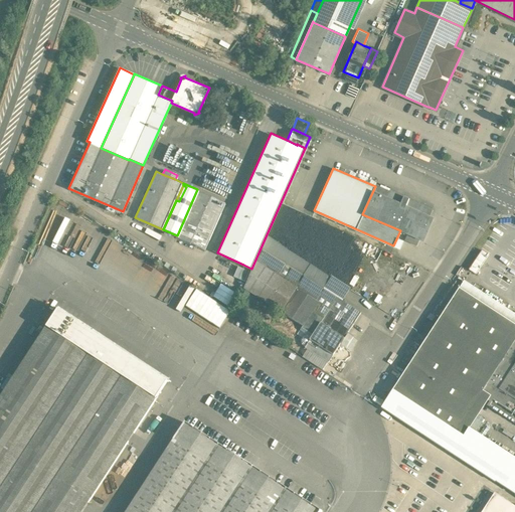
[(432,208),(376,183),(375,186),(362,214),(400,230),(406,233),(404,238),(416,243),(432,208)]
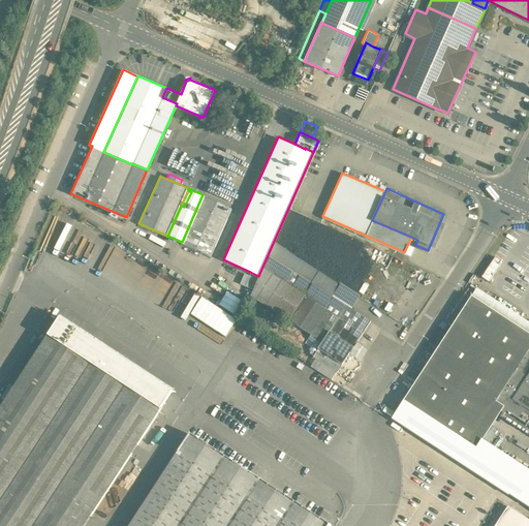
[(188,190),(181,206),(184,207),(191,192),(188,190)]
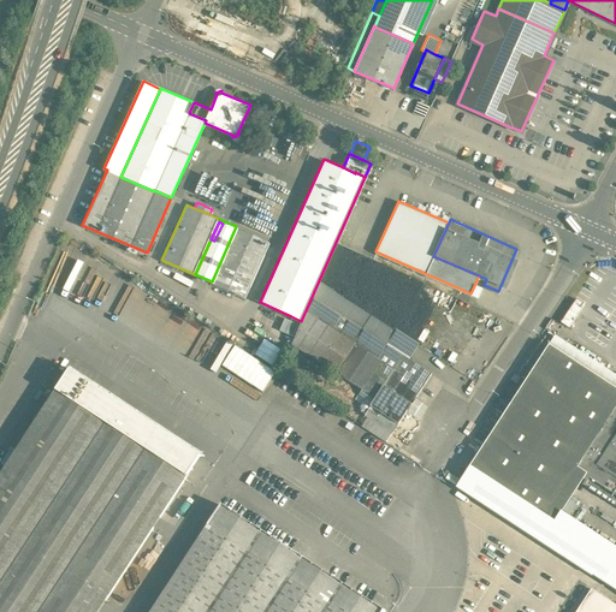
[(270,241),(236,226),(212,281),(246,297),(270,241)]
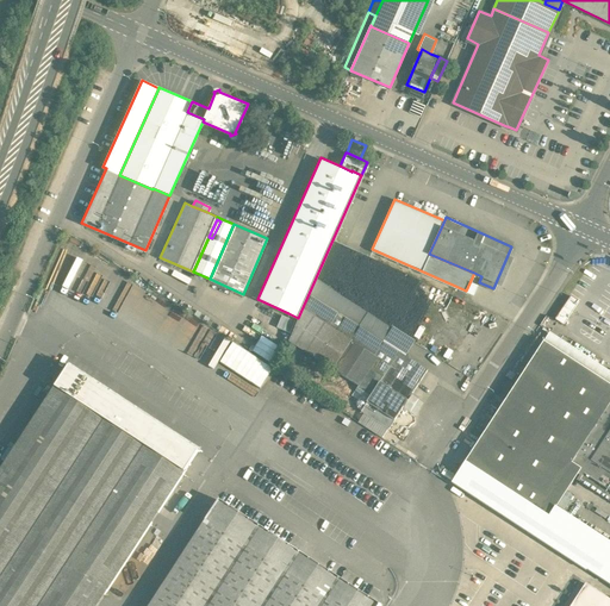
[(391,328),(316,279),(317,277),(316,277),(298,318),(288,338),(334,368),(353,339),(372,351),(374,348),(378,350),(381,350),(386,353),(391,344),(383,339),(391,328)]
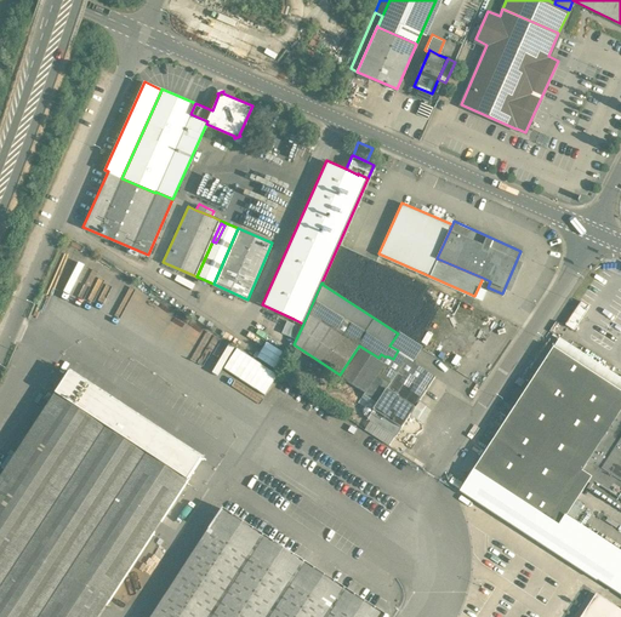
[(421,346),(400,331),(398,333),(389,346),(398,350),(412,360),(421,346)]
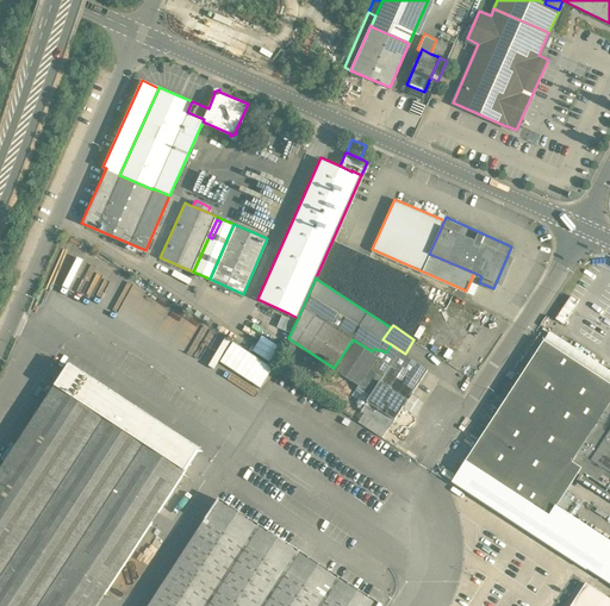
[(274,362),(288,338),(267,326),(253,349),(274,362)]
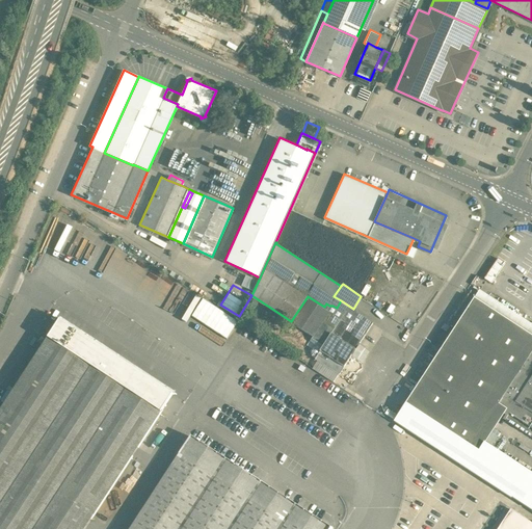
[(229,338),(241,319),(205,296),(193,316),(229,338)]
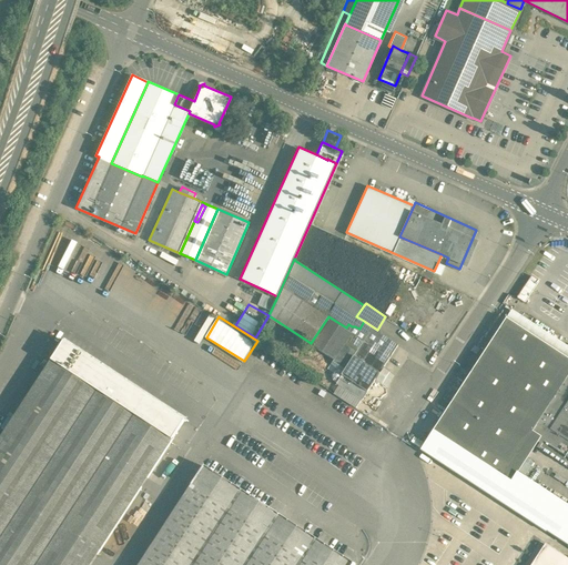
[(346,328),(328,316),(311,343),(334,357),(337,352),(351,331),(346,328)]
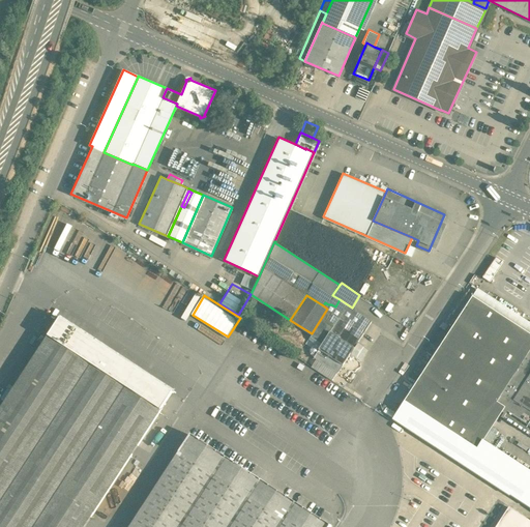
[(404,400),(468,442),(477,448),(483,439),(504,407),(495,402),(529,348),(529,332),(472,295),(404,400)]
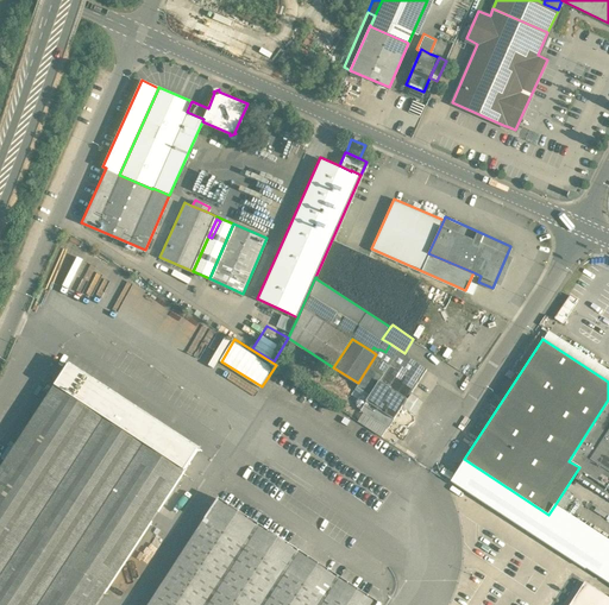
[(390,344),(385,352),(381,350),(377,350),(374,347),(371,351),(376,354),(362,377),(375,385),(378,379),(407,397),(426,367),(405,353),(390,344)]
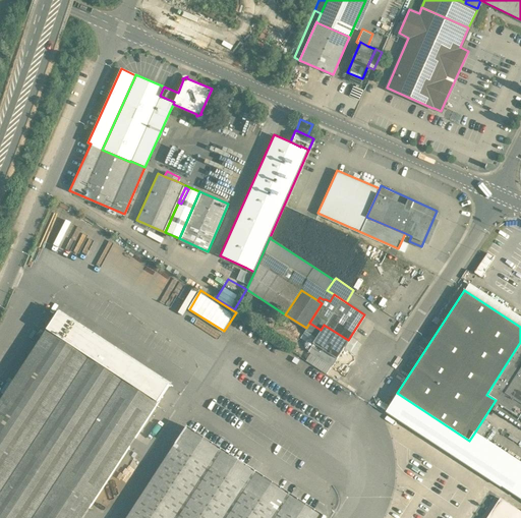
[(169,384),(58,311),(47,330),(157,402),(169,384)]
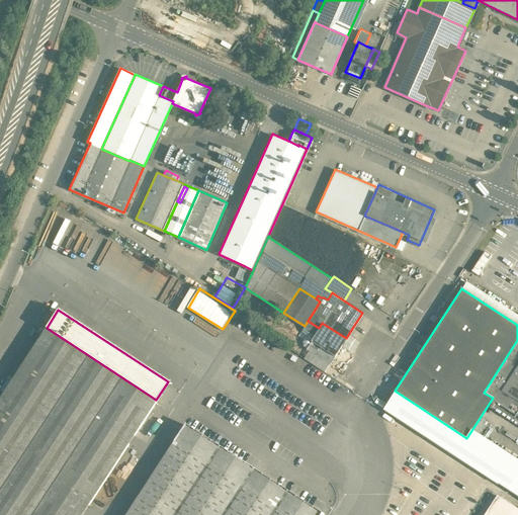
[(308,321),(305,326),(298,335),(304,338),(304,346),(306,348),(319,328),(308,321)]
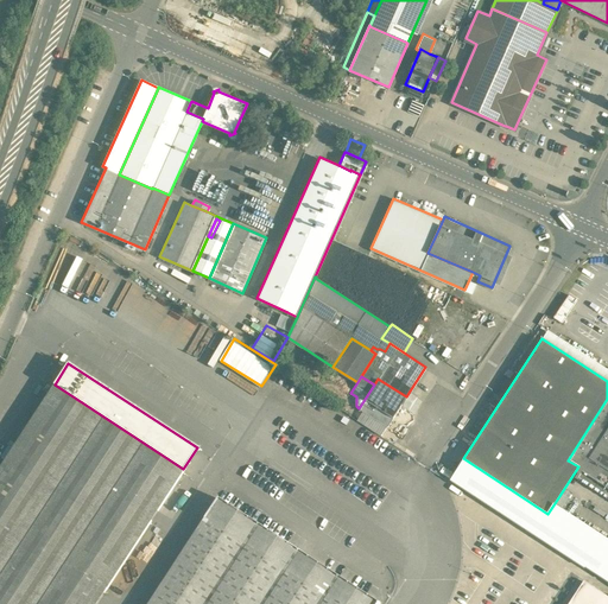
[(406,396),(378,379),(374,385),(359,408),(365,412),(387,425),(406,396)]
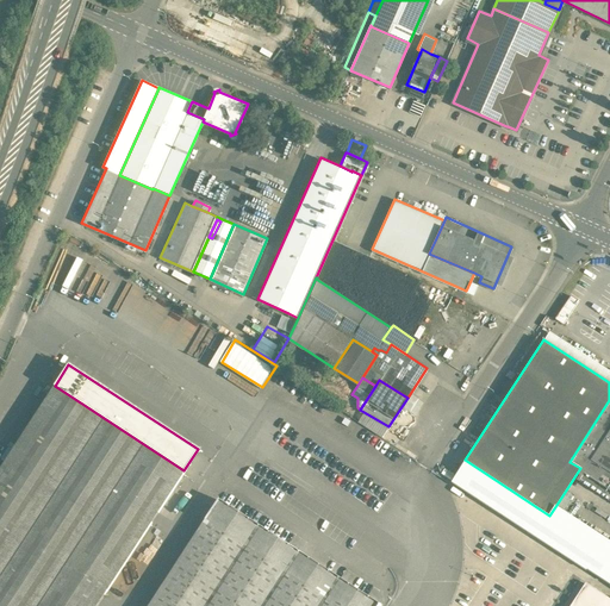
[(0,467),(0,605),(95,605),(185,470),(55,386),(54,386),(0,468),(0,467)]
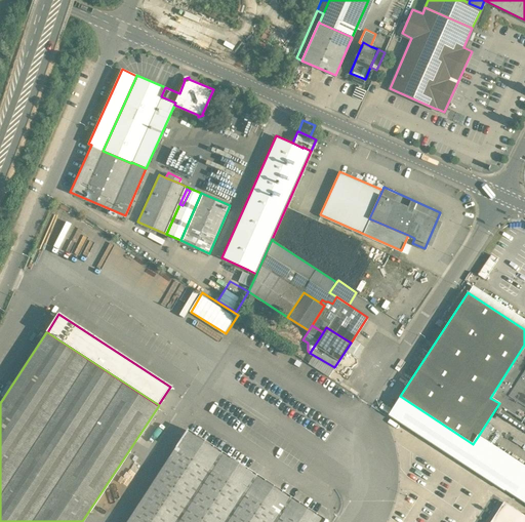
[(524,345),(490,398),(499,403),(524,419),(524,345)]
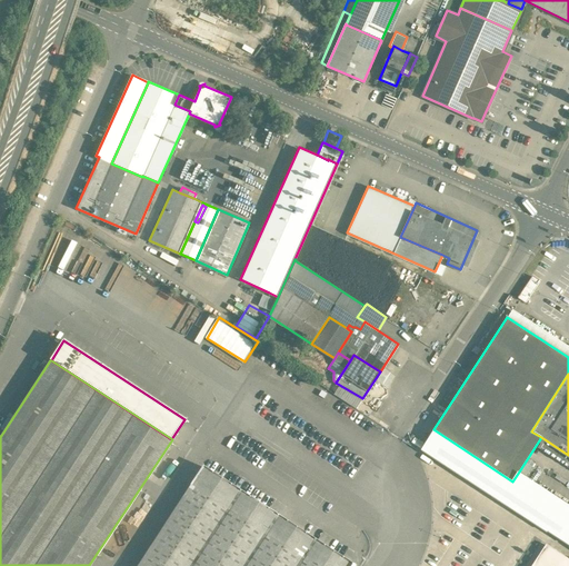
[(362,398),(341,386),(337,393),(358,406),(362,398)]
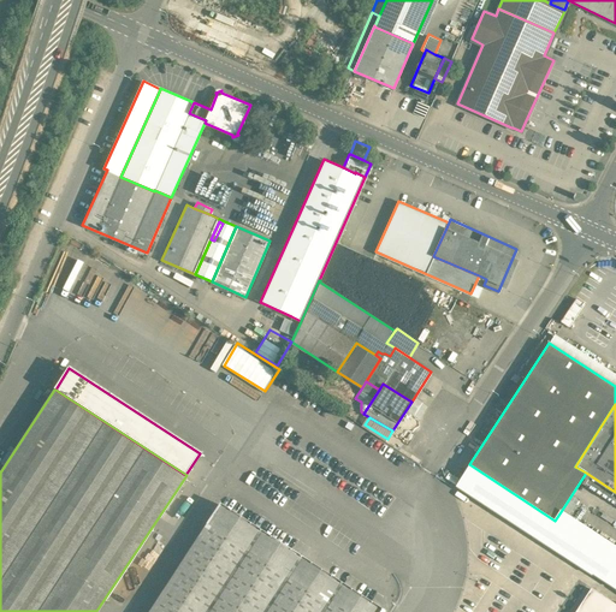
[(392,445),(384,457),(390,461),(398,449),(392,445)]
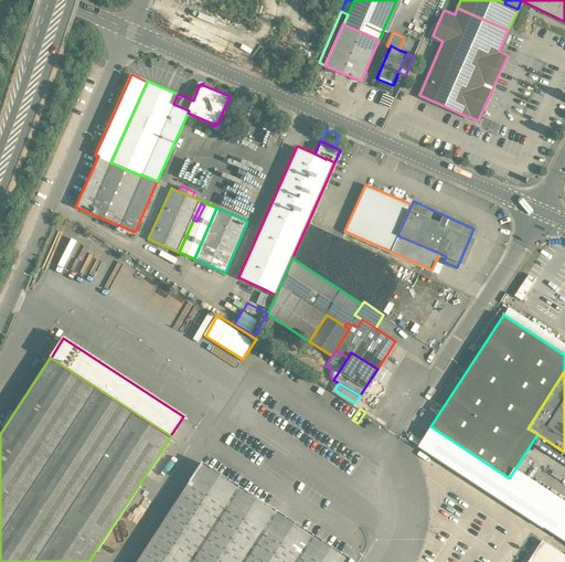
[(564,500),(515,468),(509,478),(499,472),(430,426),(418,445),(564,541),(564,539),(564,500)]
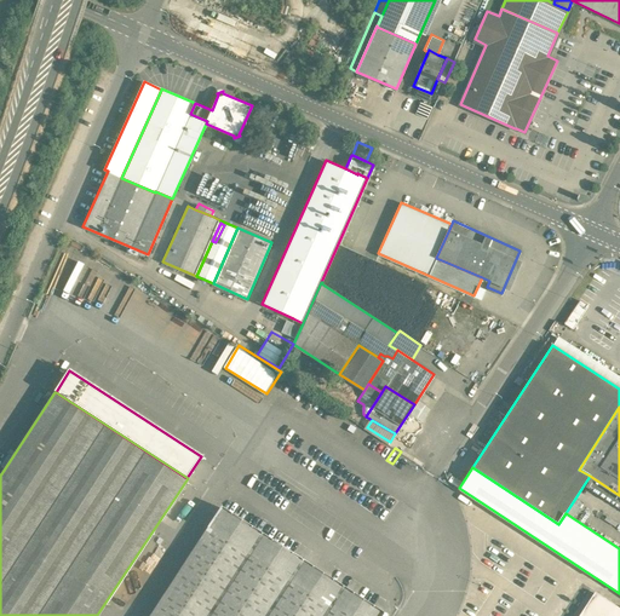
[(379,609),(222,506),(207,528),(208,528),(150,615),(384,615),(388,612),(379,608),(379,609)]
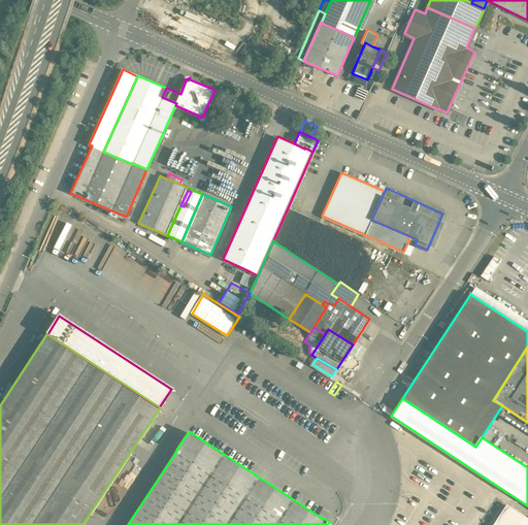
[(527,524),(527,517),(506,503),(492,524),(527,524)]
